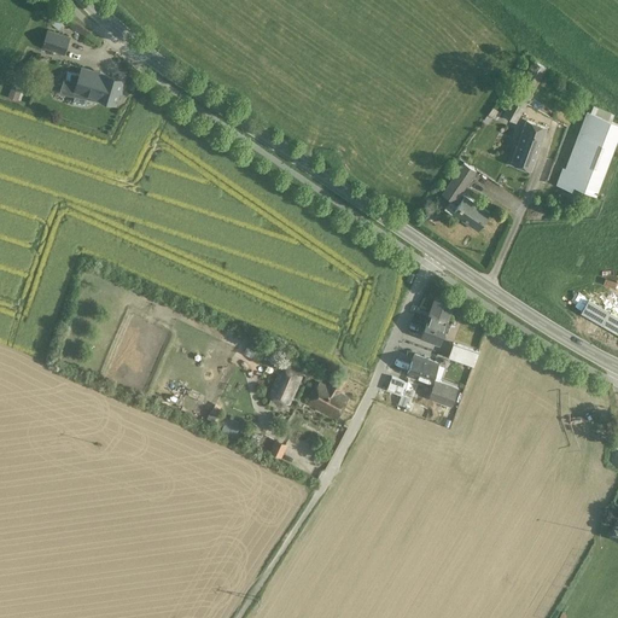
[(69,39),(48,31),(44,46),(64,53),(69,39)]
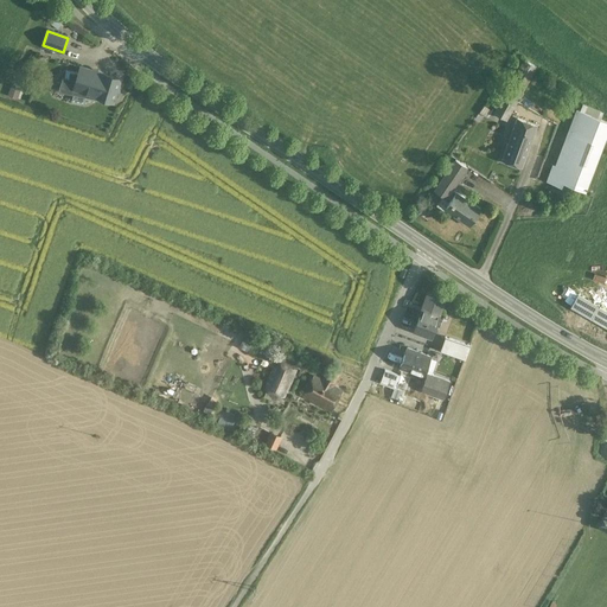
[(524,58),(494,112),(508,119),(537,66),(524,58)]
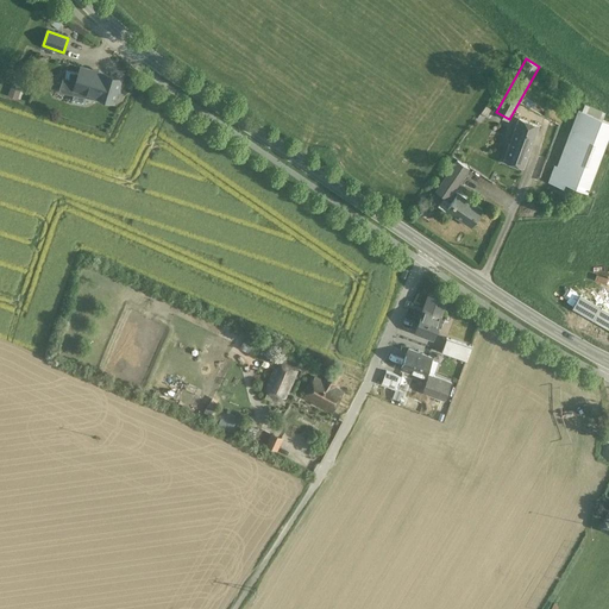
[(121,79),(81,67),(76,81),(63,77),(58,92),(96,99),(98,96),(114,102),(121,79)]
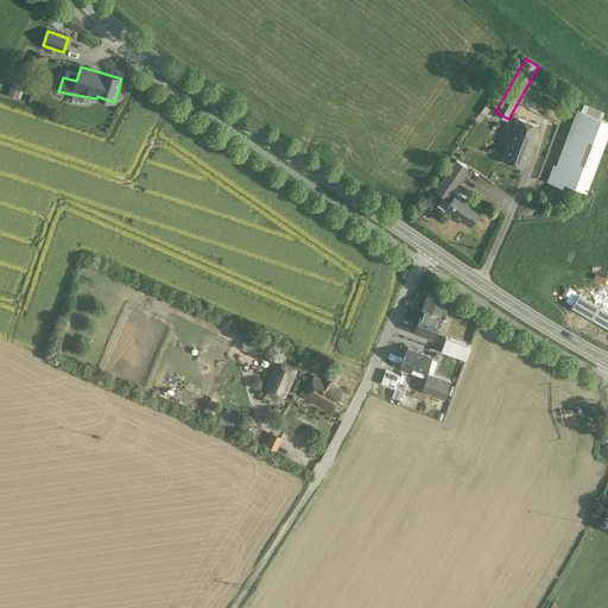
[(8,95),(20,99),(24,88),(12,83),(8,95)]
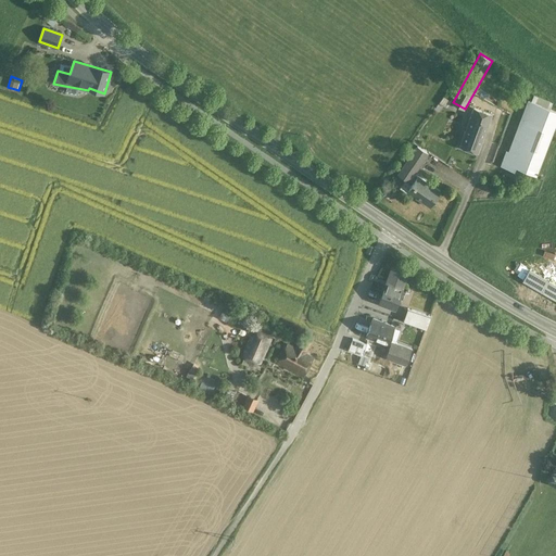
[(555,104),(534,96),(532,102),(529,100),(509,152),(506,151),(501,165),(515,172),(516,167),(536,175),(536,173),(538,174),(538,173),(538,172),(555,123),(555,104)]
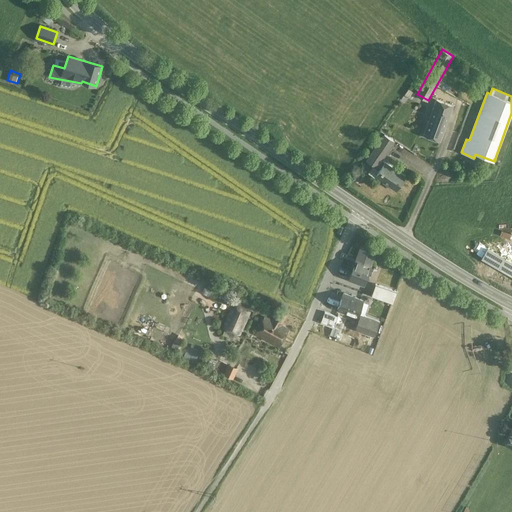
[(454,105),(436,99),(423,134),(441,141),(454,105)]
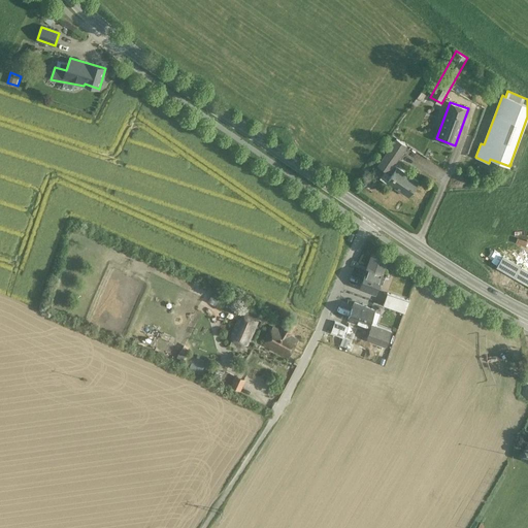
[(397,139),(378,166),(389,173),(390,171),(393,173),(396,169),(393,167),(406,145),(397,139)]
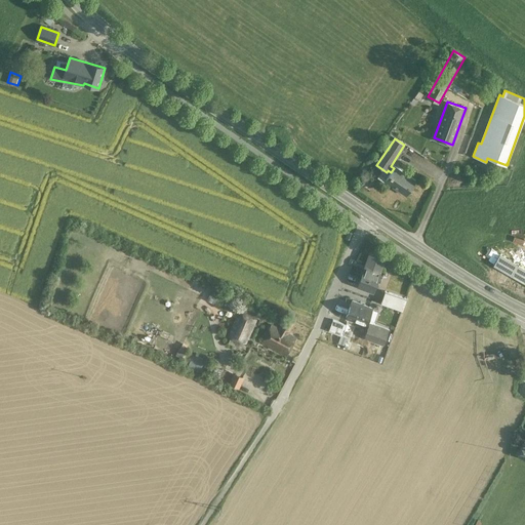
[(416,180),(395,166),(394,168),(391,172),(385,180),(407,196),(416,180)]
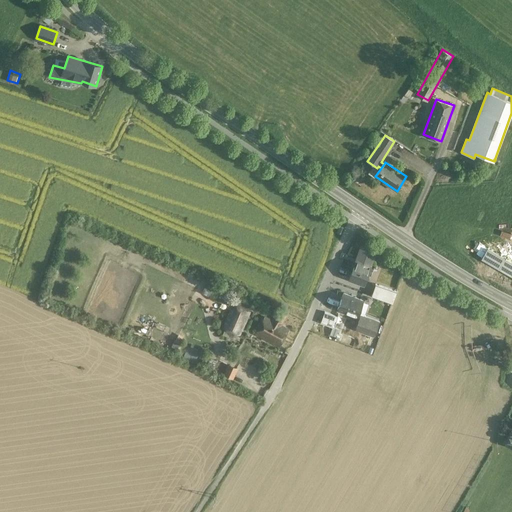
[(511,260),(488,247),(482,259),(511,275),(511,260)]
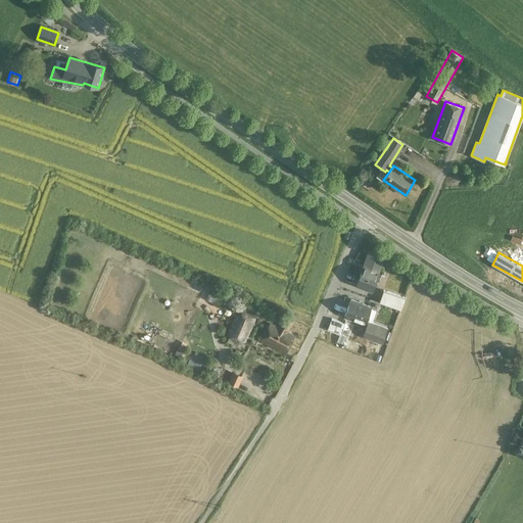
[(383,258),(368,253),(357,284),(372,290),(383,258)]
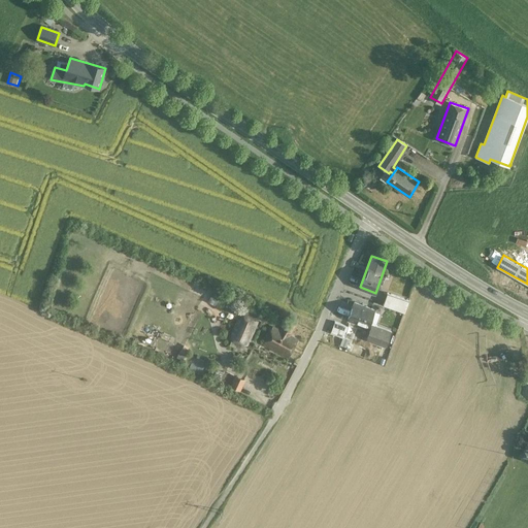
[(408,300),(393,295),(389,306),(404,311),(408,300)]
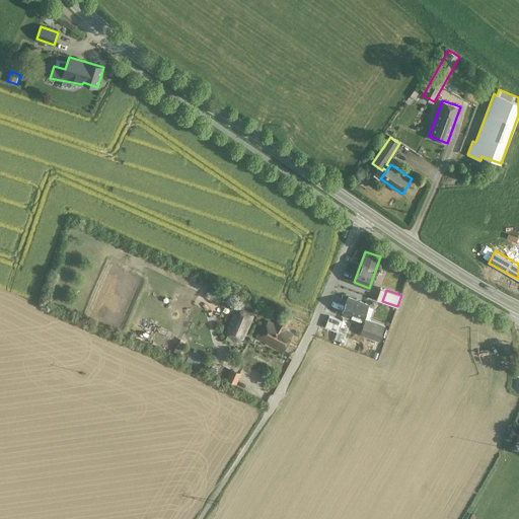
[(257,302),(244,296),(240,306),(253,311),(257,302)]
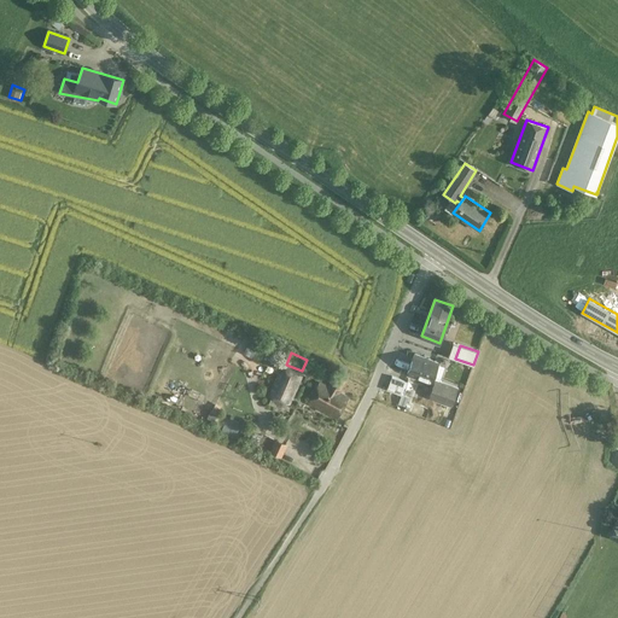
[(438,363),(415,355),(408,373),(431,382),(438,363)]
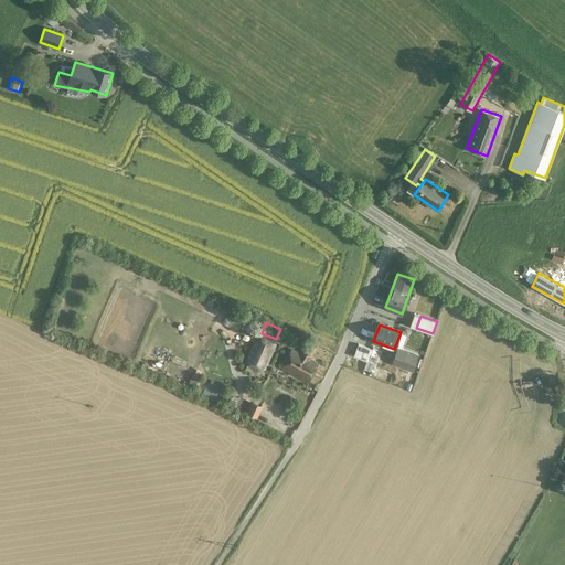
[(274,344),(257,338),(251,355),(267,361),(274,344)]
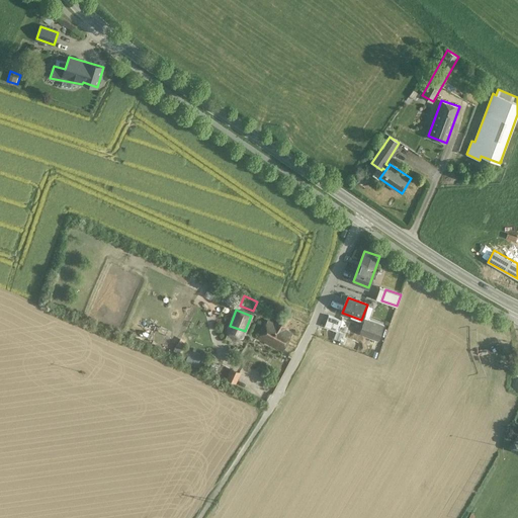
[(282,313),(275,325),(268,321),(259,338),(282,350),(291,334),(283,329),(290,317),(282,313)]
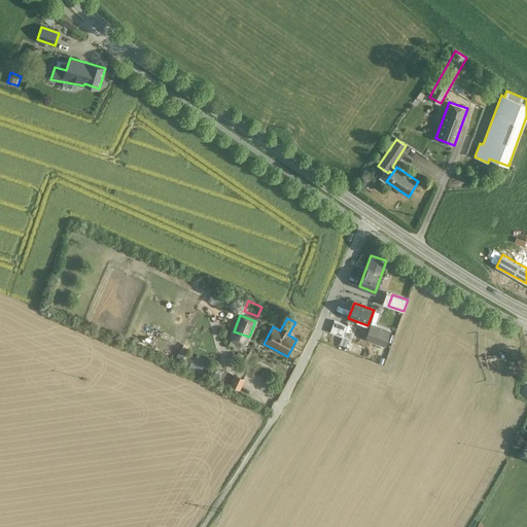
[(354,327),(343,323),(339,335),(350,339),(354,327)]
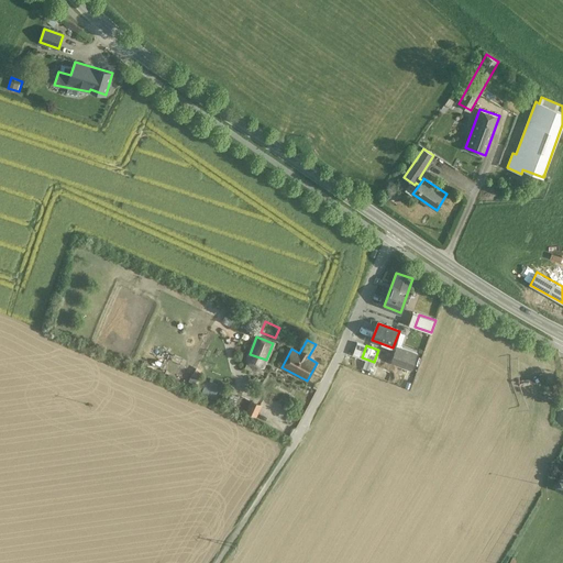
[(417,353),(397,345),(392,362),(411,368),(417,353)]
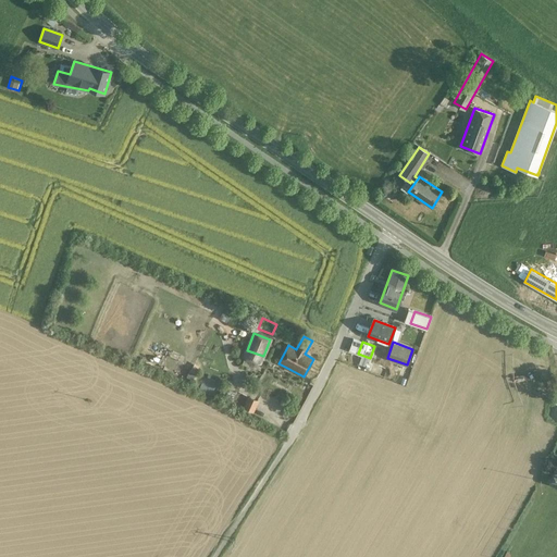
[(263,356),(247,350),(244,357),(260,363),(263,356)]
